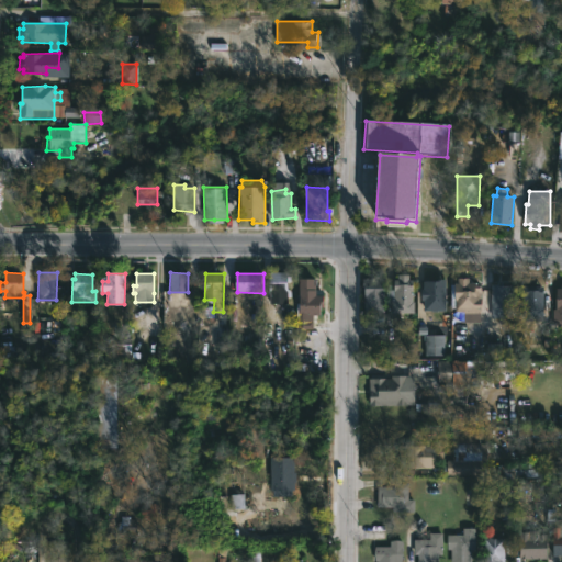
[(273,298),(269,298),(270,273),(292,273),(292,281),(288,281),(288,298),(273,298)]
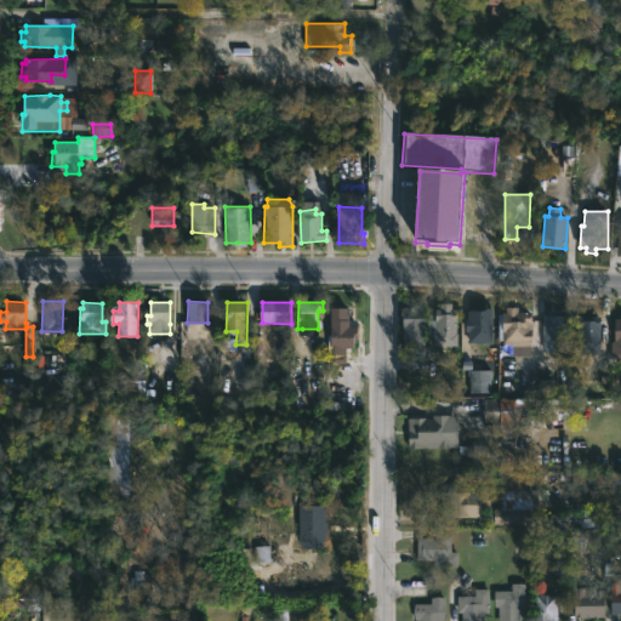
[(454,302),(454,308),(457,308),(457,345),(433,345),(433,337),(428,337),(428,319),(436,319),(436,308),(442,308),(442,302),(454,302)]
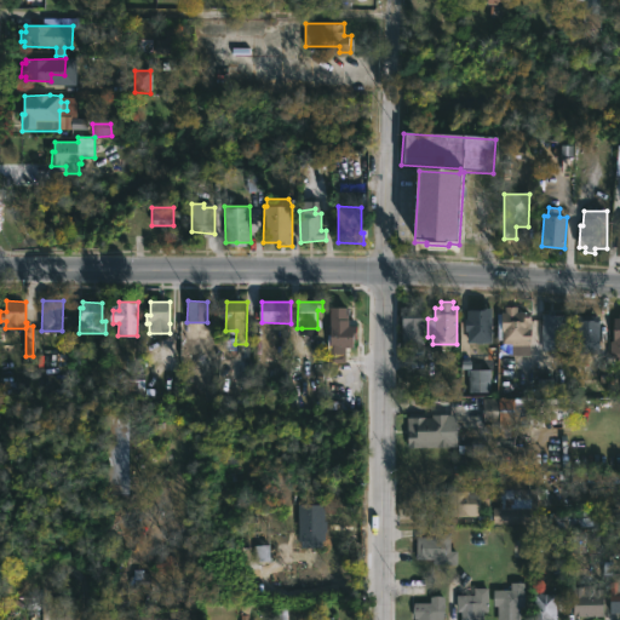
[(424,346),(400,346),(400,305),(424,305),(424,346)]
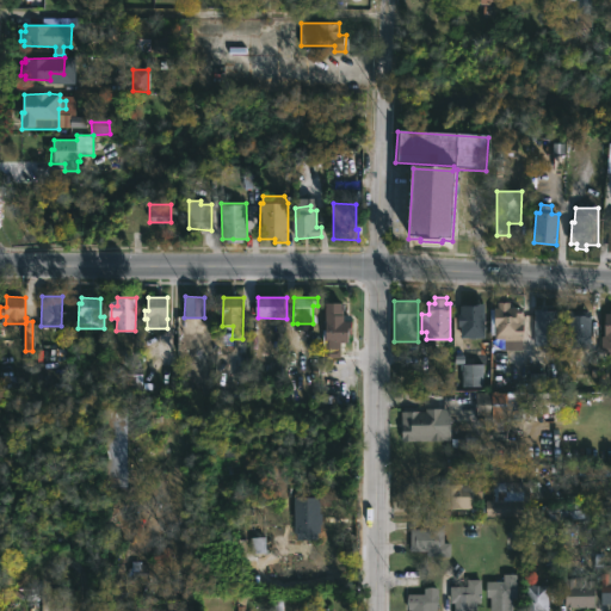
[(511,303),(511,308),(525,308),(525,333),(518,333),(518,340),(494,340),(494,308),(499,308),(499,303),(511,303)]
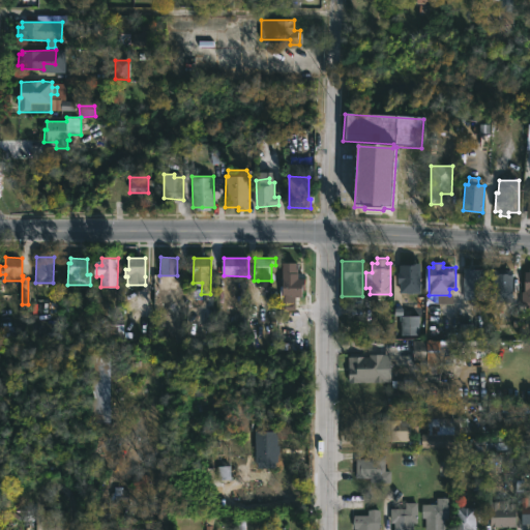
[(297,264),(297,269),(299,269),(299,278),(306,278),(306,291),(303,291),(303,298),(289,298),(289,303),(296,303),(296,312),(283,312),(283,300),(280,300),(281,286),(283,287),(283,264),(297,264)]
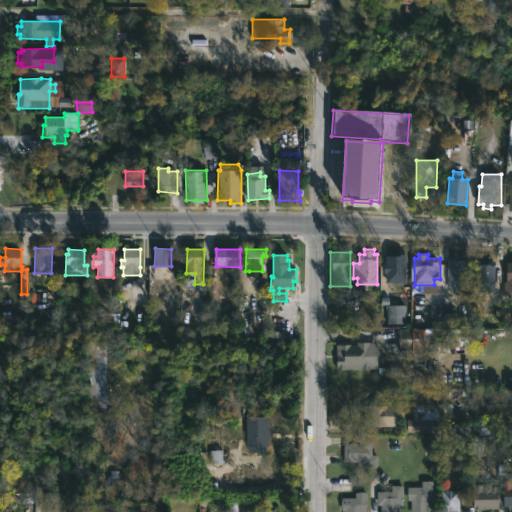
[(407,255),(407,283),(387,282),(387,273),(384,273),(384,263),(387,263),(387,256),(400,257),(400,255),(407,255)]
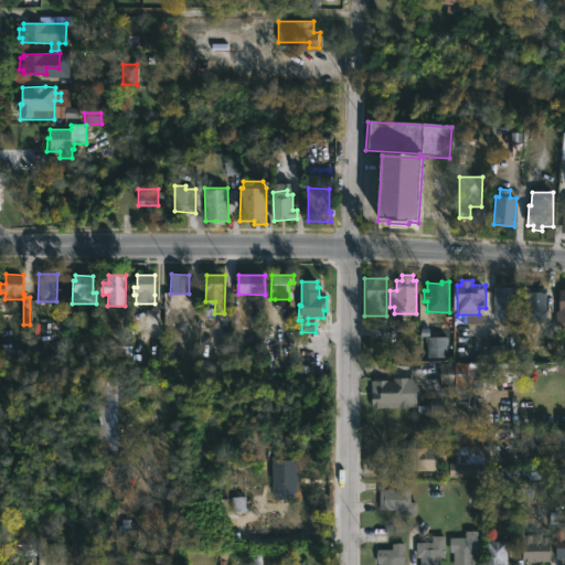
[(504,287),(504,288),(518,288),(516,313),(505,313),(505,318),(494,318),(494,287),(504,287)]
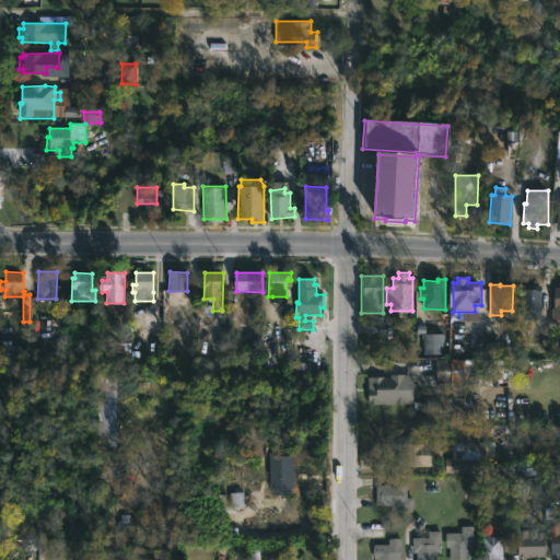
[(539,319),(523,319),(523,286),(544,286),(543,306),(540,306),(539,319)]
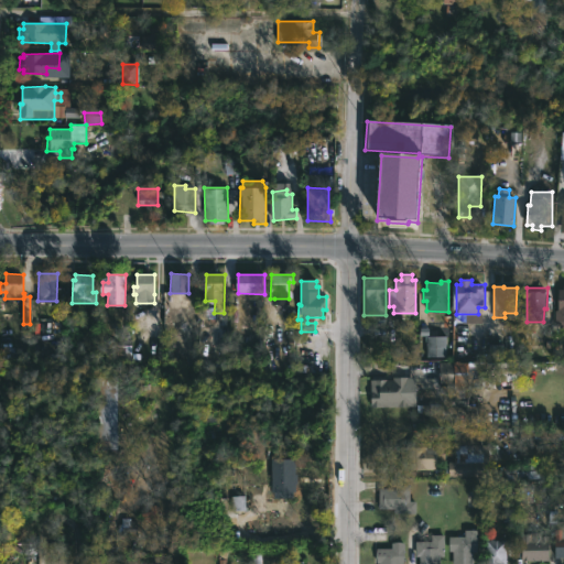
[(426,357),(445,357),(445,336),(425,336),(426,357)]
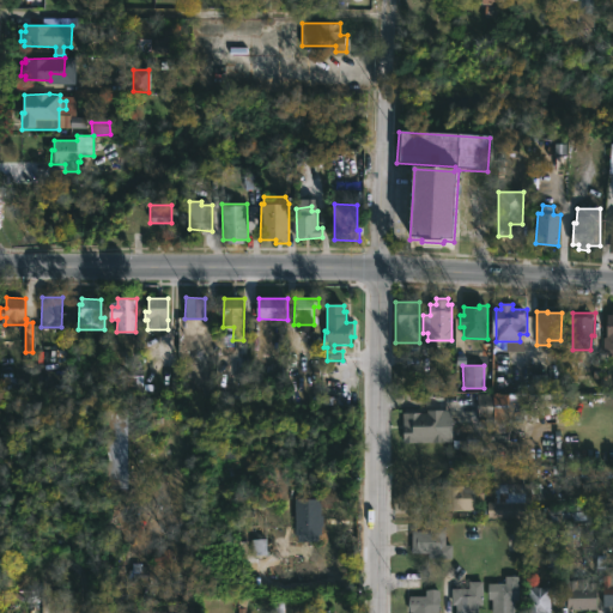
[(532,392),(546,390),(546,375),(530,375),(532,392)]
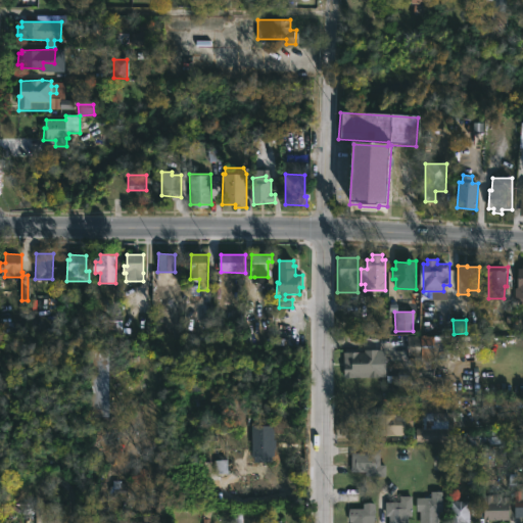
[(450,336),(449,359),(434,359),(434,376),(421,376),(421,366),(409,366),(409,357),(406,357),(407,335),(450,336)]
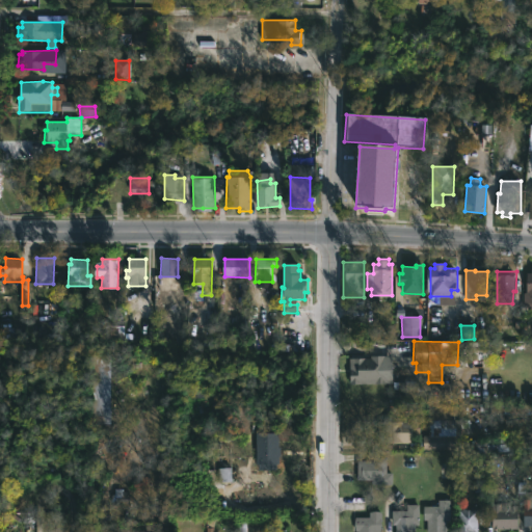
[(483,341),(483,346),(490,346),(490,357),(460,357),(460,341),(483,341)]
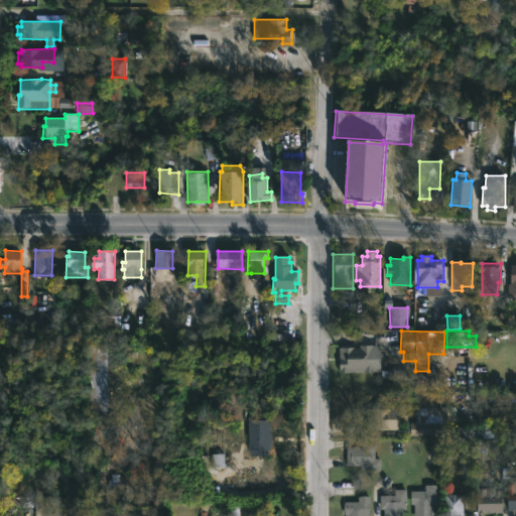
[(107,344),(88,344),(88,411),(106,411),(107,344)]
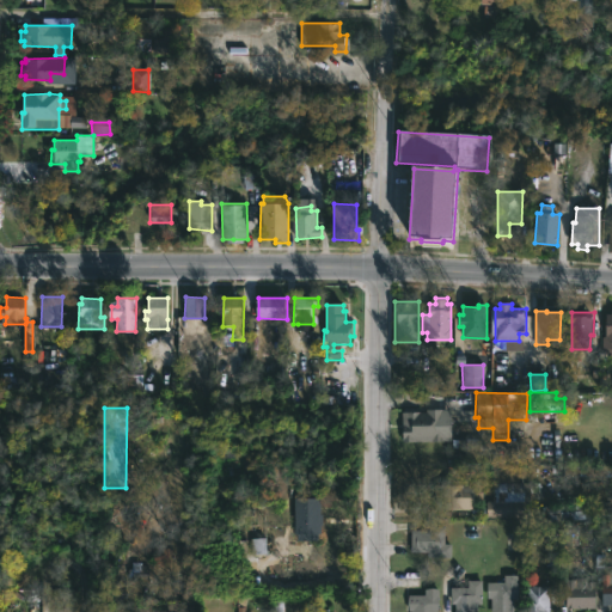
[(445,408),(445,410),(453,410),(454,441),(405,440),(405,436),(403,436),(403,411),(427,411),(427,408),(445,408)]
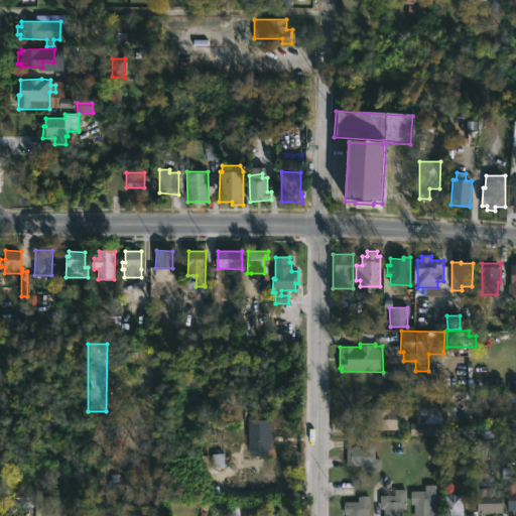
[(515,392),(515,401),(476,401),(476,392),(515,392)]
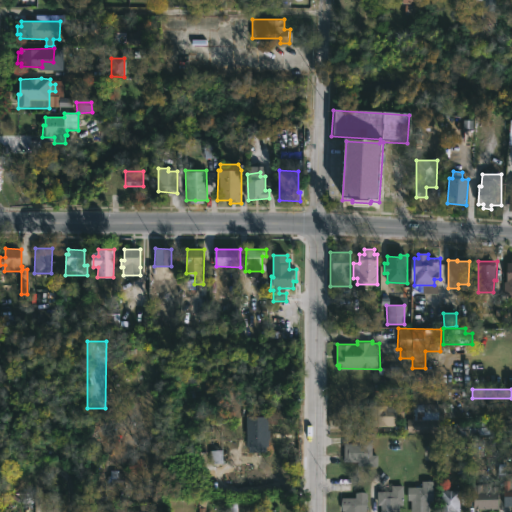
[(445,403),(445,433),(394,432),(394,425),(366,425),(366,404),(405,404),(405,418),(398,418),(398,424),(408,424),(408,418),(413,418),(413,402),(445,403)]
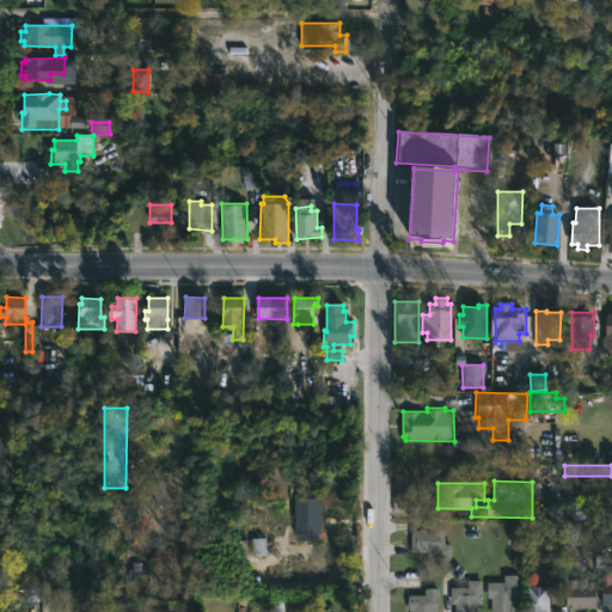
[(322,496),(322,513),(324,513),(324,520),(322,520),(322,533),(319,533),(319,539),(298,539),(298,533),(295,533),(295,496),(322,496)]
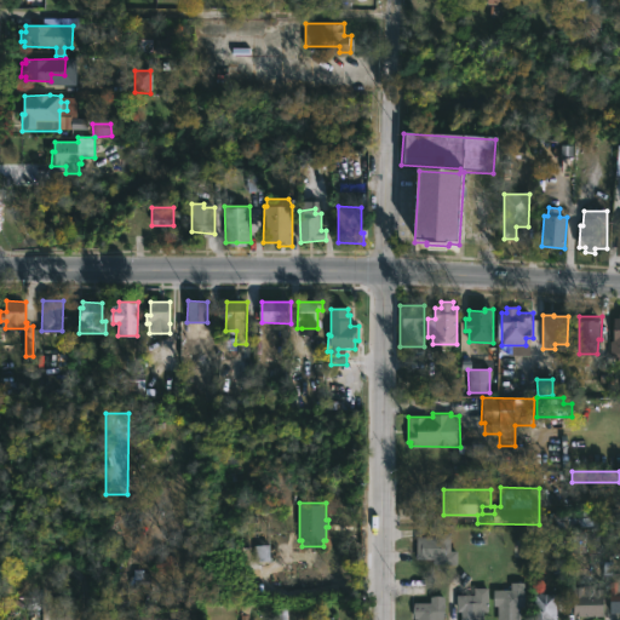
[(619,507),(619,523),(532,534),(530,527),(549,524),(549,514),(598,509),(600,515),(608,515),(608,509),(619,507)]
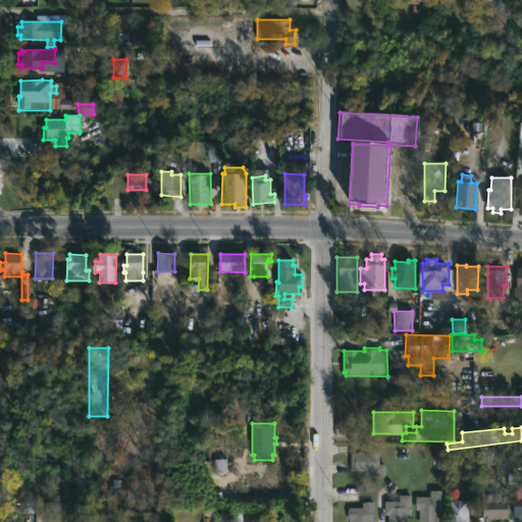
[(380,448),(380,463),(386,463),(386,474),(366,474),(366,470),(351,470),(351,451),(366,451),(366,448),(380,448)]
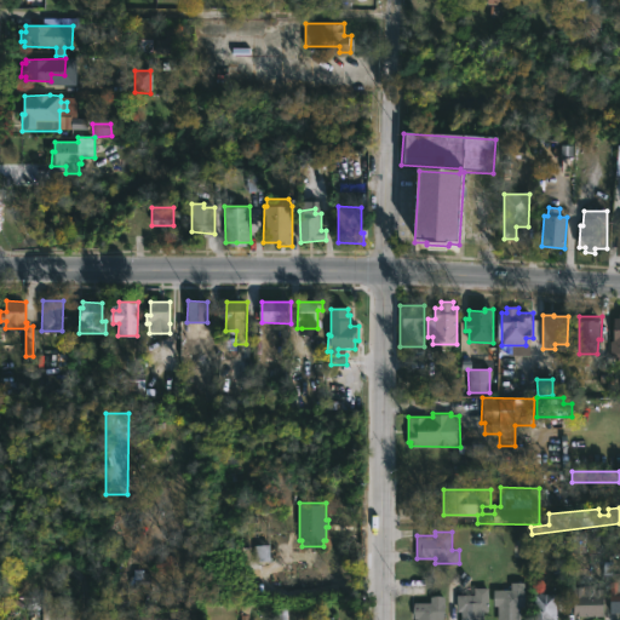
[(619,613),(619,580),(608,581),(609,613),(619,613)]
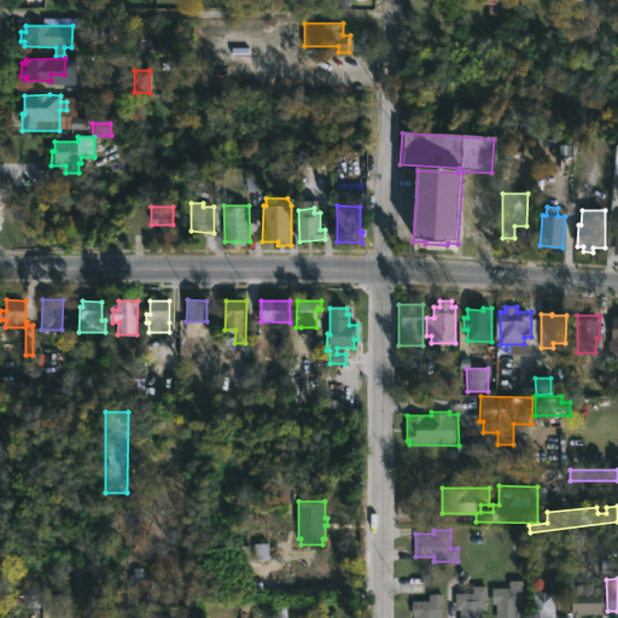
[(524,579),(524,604),(520,604),(519,617),(496,617),(497,604),(493,604),(493,587),(509,587),(509,579),(524,579)]
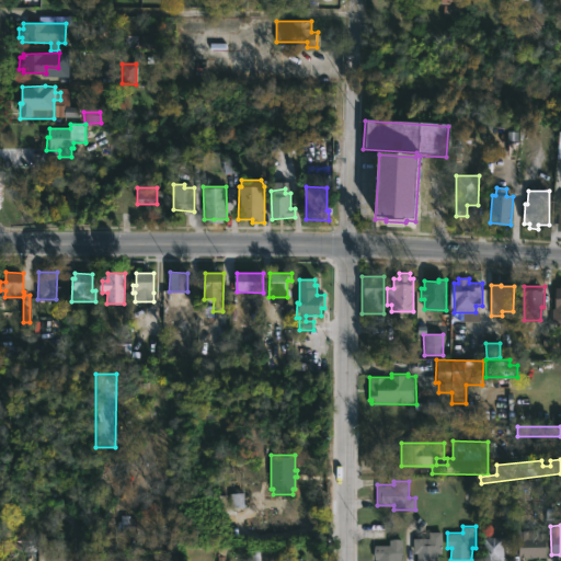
[(540,529),(539,533),(548,533),(547,557),(521,556),(521,529),(540,529)]
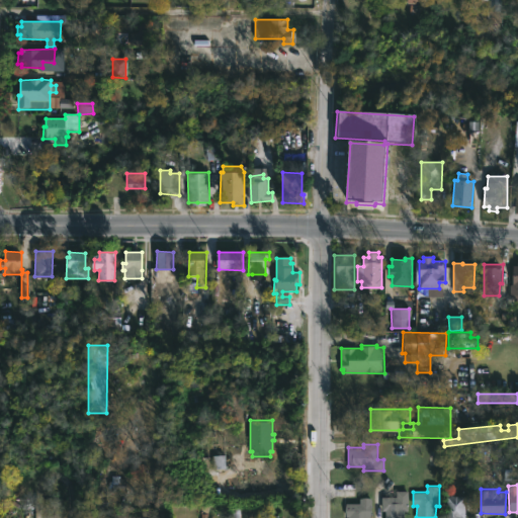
[(409,491),(409,510),(405,510),(405,517),(389,517),(390,509),(382,509),(382,497),(397,497),(397,491),(409,491)]
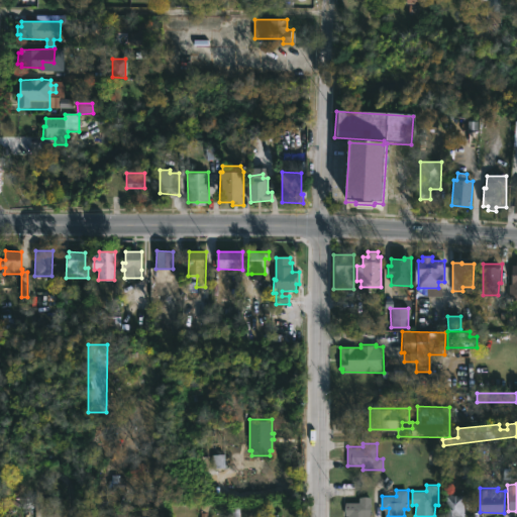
[(454,494),(454,495),(464,495),(464,516),(445,516),(446,493),(454,494)]
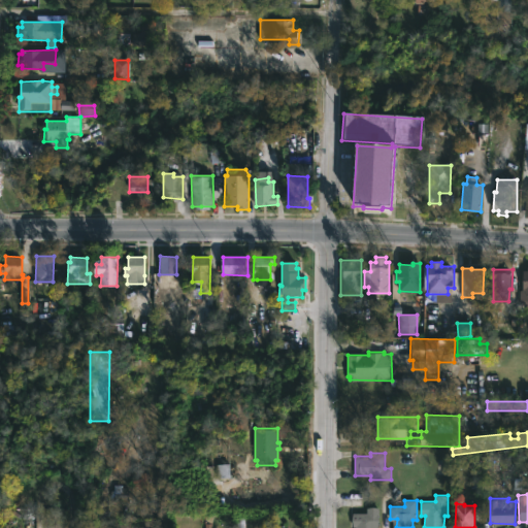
[(378,506),(378,527),(374,527),(356,527),(353,527),(353,513),(367,513),(367,506),(378,506)]
